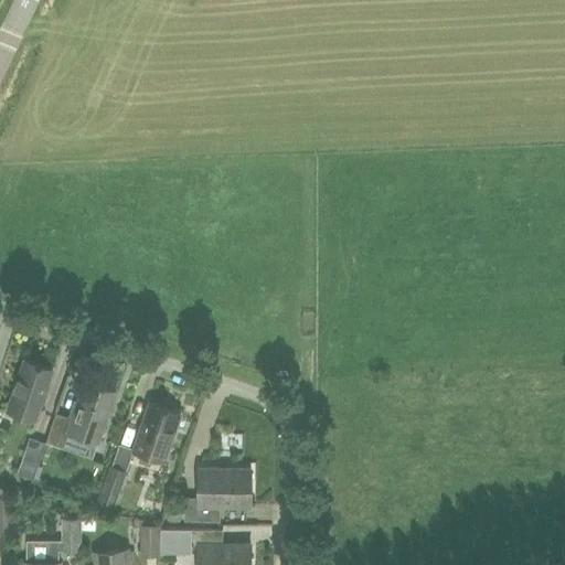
[(9,407),(36,416),(52,370),(24,361),(9,407)]
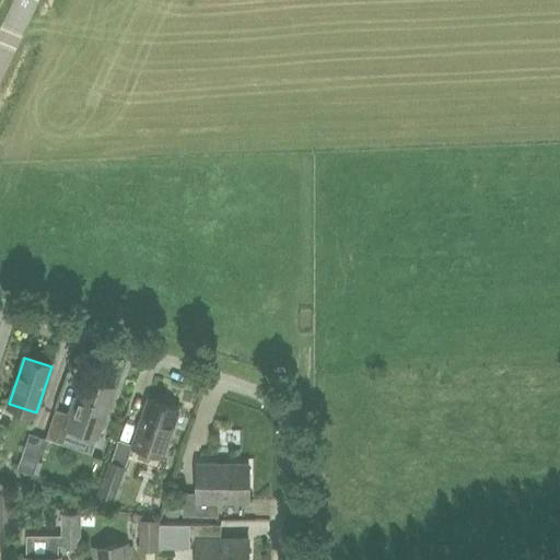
[(62,443),(68,428),(97,438),(115,387),(84,377),(72,413),(55,407),(45,436),(62,443)]
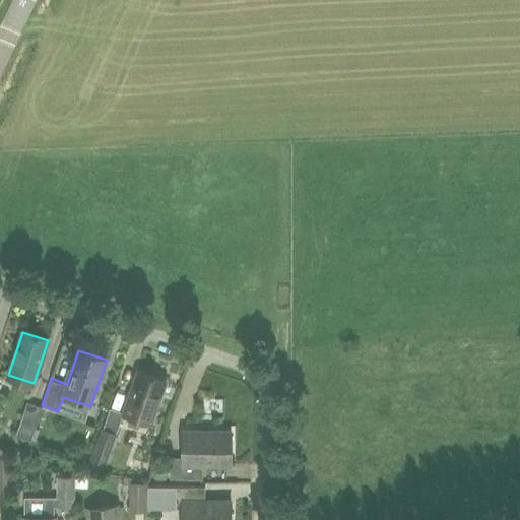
[(151,424),(166,381),(137,371),(123,414),(151,424)]
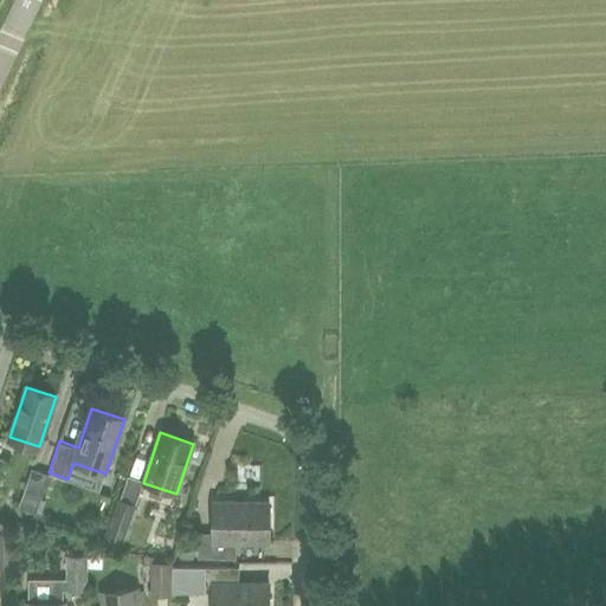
[(42,496),(24,489),(18,507),(36,514),(42,496)]
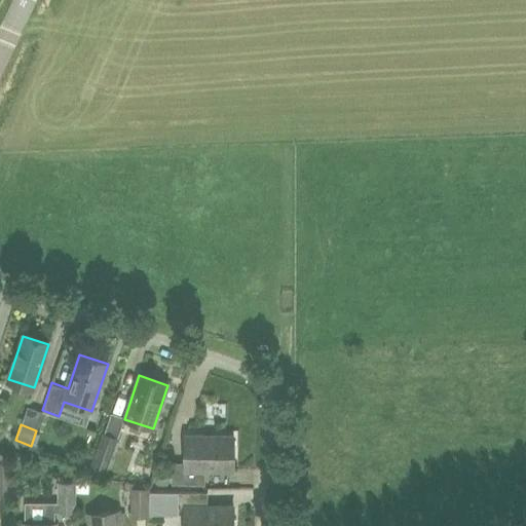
[(105,476),(119,438),(101,431),(87,470),(105,476)]
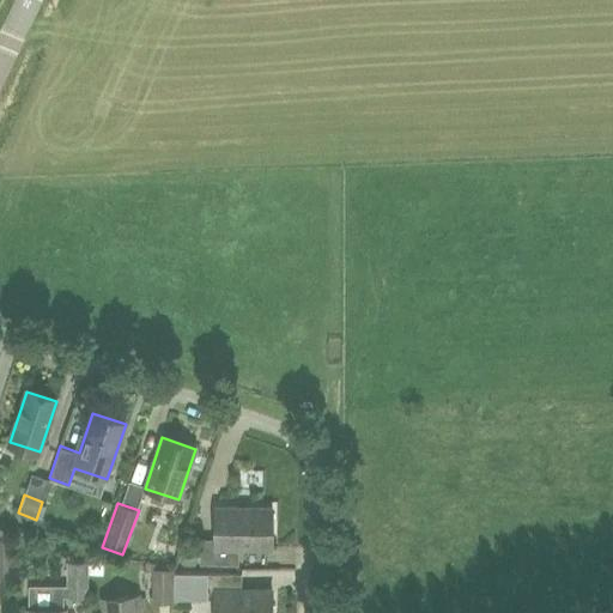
[(216,507),(214,538),(199,538),(199,564),(238,564),(238,548),(272,548),(272,508),(216,507)]
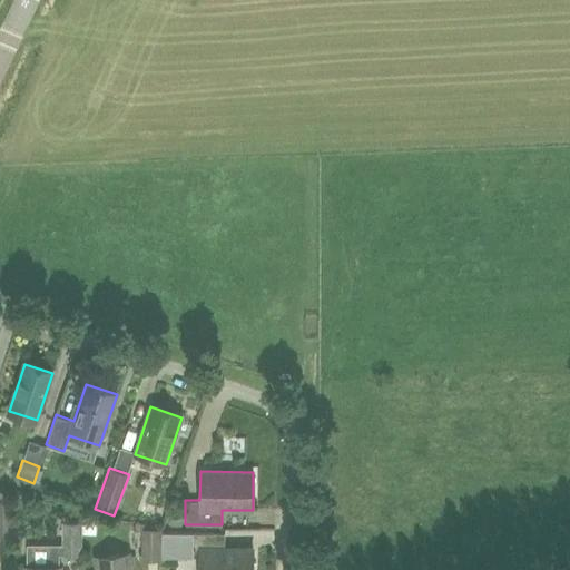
[(269,538),(268,520),(246,521),(246,538),(269,538)]
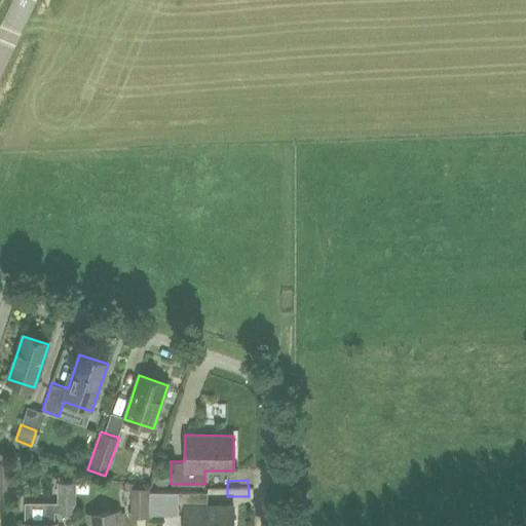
[(54,525),(55,523),(54,523),(54,512),(75,512),(76,481),(57,481),(57,488),(46,488),(46,501),(24,501),(24,523),(24,525),(54,525)]
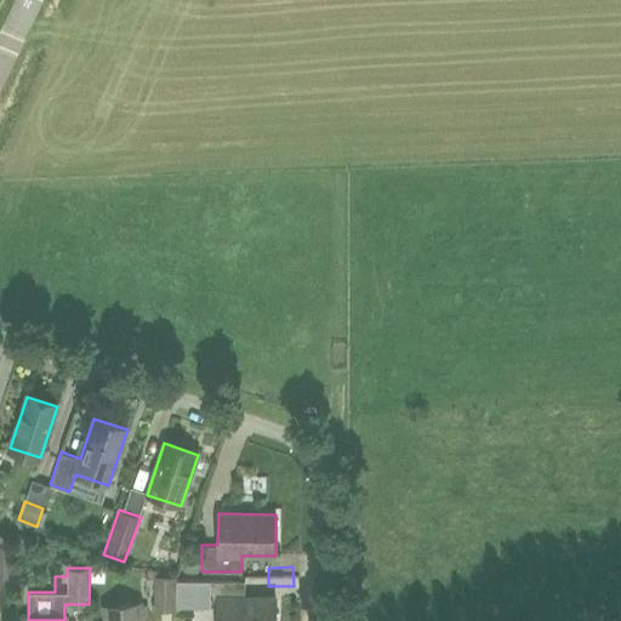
[(176,607),(176,579),(176,577),(169,577),(169,570),(147,568),(147,576),(154,576),(154,610),(176,610),(176,607)]
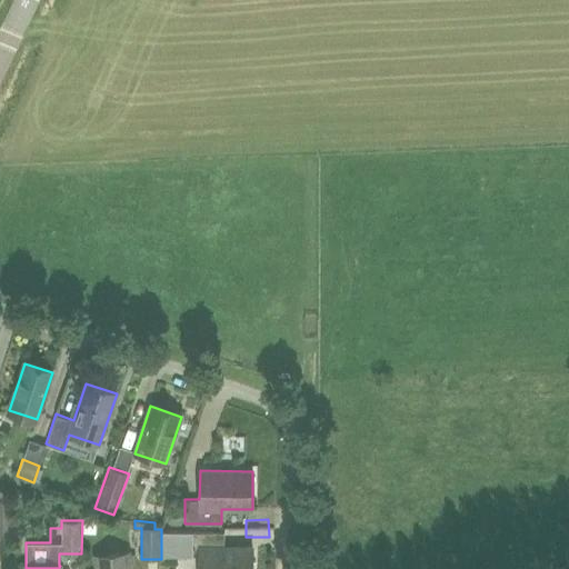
[(251,568),(252,547),(225,547),(225,531),(200,531),(199,555),(199,568),(251,568)]
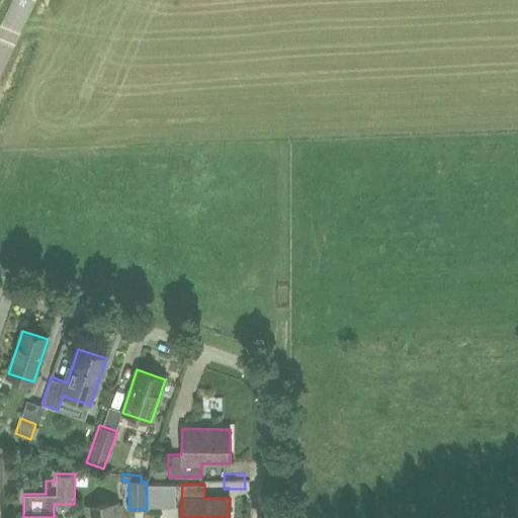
[(118,517),(117,503),(86,506),(87,517),(118,517)]
